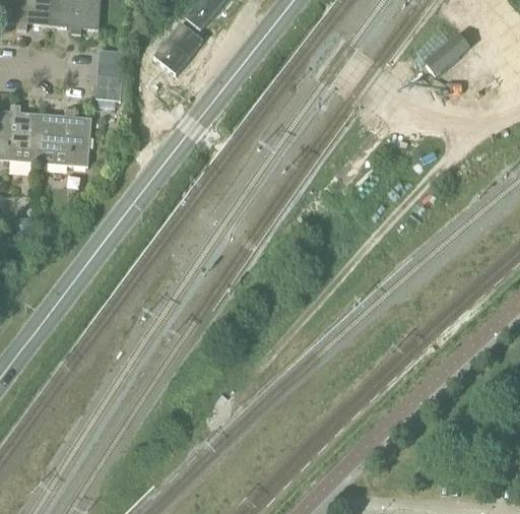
[(1,0),(0,15),(0,19),(17,21),(16,27),(26,28),(27,22),(50,24),(51,0),(1,0)]
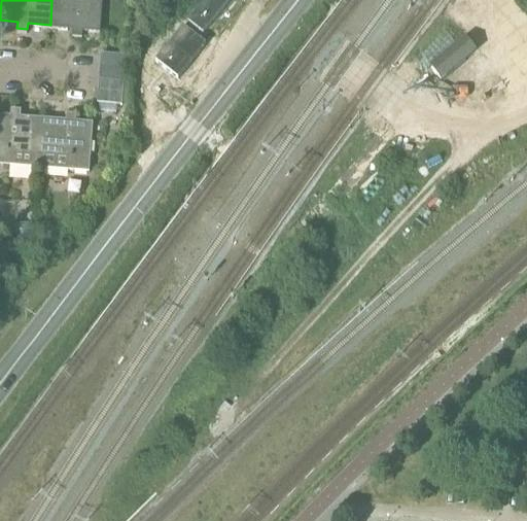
[(51,0),(50,25),(73,26),(72,32),(82,33),(83,27),(99,28),(101,0),(51,0)]
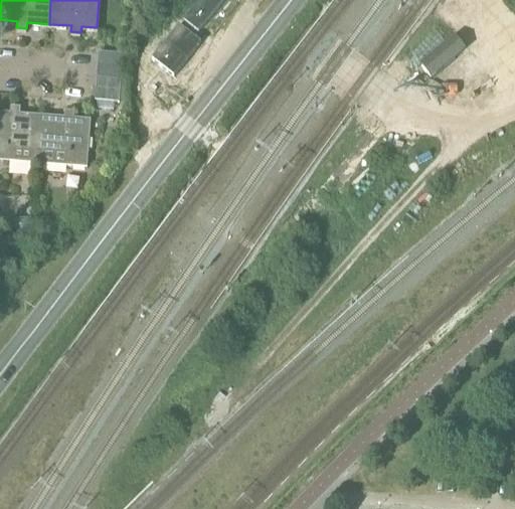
[(196,0),(184,16),(198,28),(221,0),(196,0)]
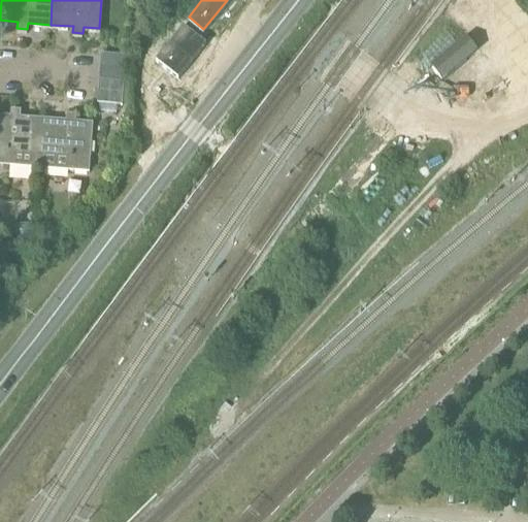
[(177,30),(156,57),(178,75),(199,49),(206,40),(184,22),(177,30)]
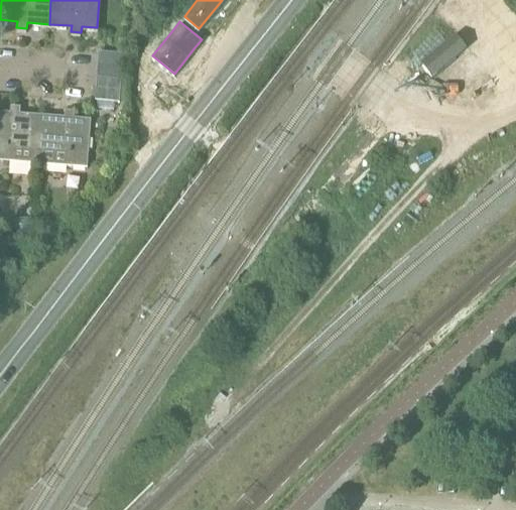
[(455,36),(422,62),(431,72),(463,45),(455,36)]
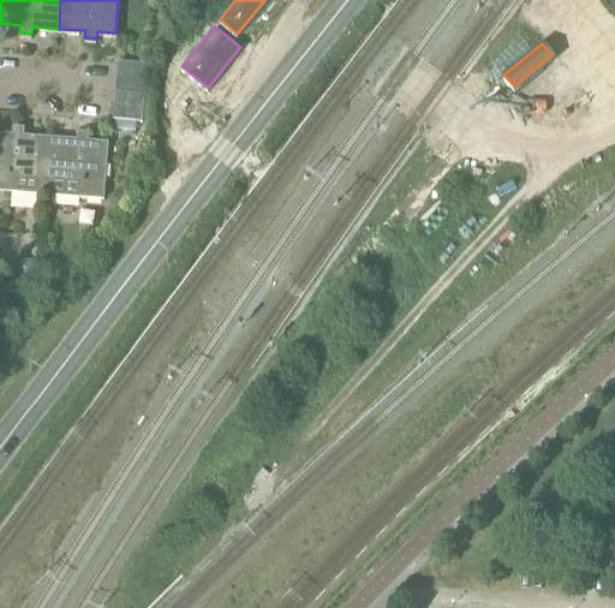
[(147,59),(118,57),(117,72),(145,75),(147,59)]
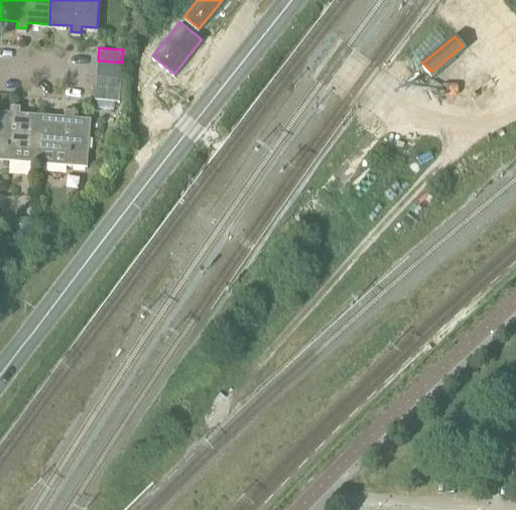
[(121,75),(122,62),(98,60),(97,73),(121,75)]
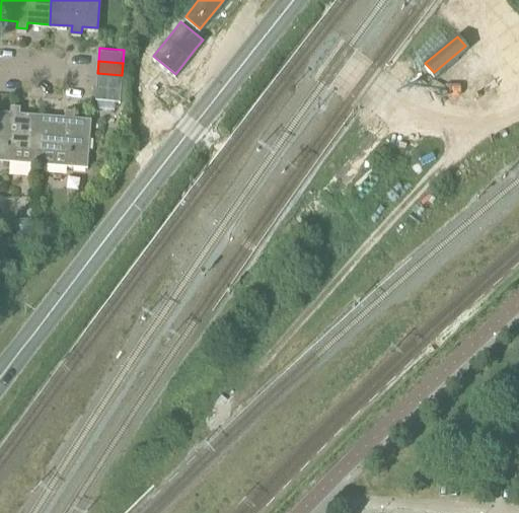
[(121,86),(122,75),(97,73),(96,85),(121,86)]
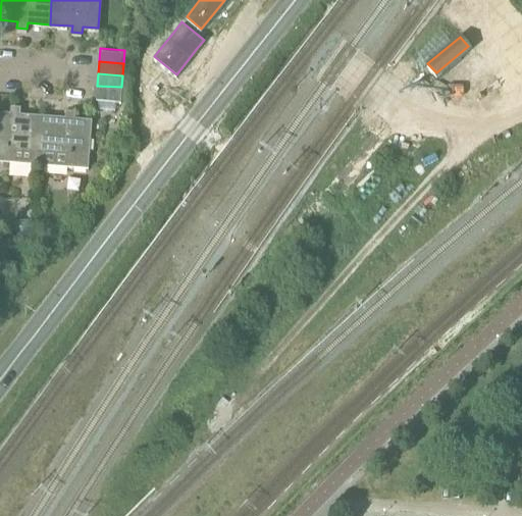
[(120,99),(121,87),(97,86),(96,98),(120,99)]
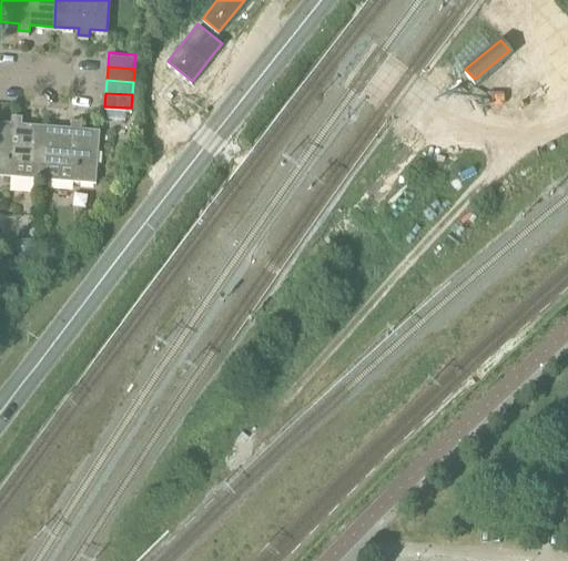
[(0,172),(11,174),(42,176),(47,123),(23,121),(23,114),(13,113),(12,121),(0,119),(0,172)]
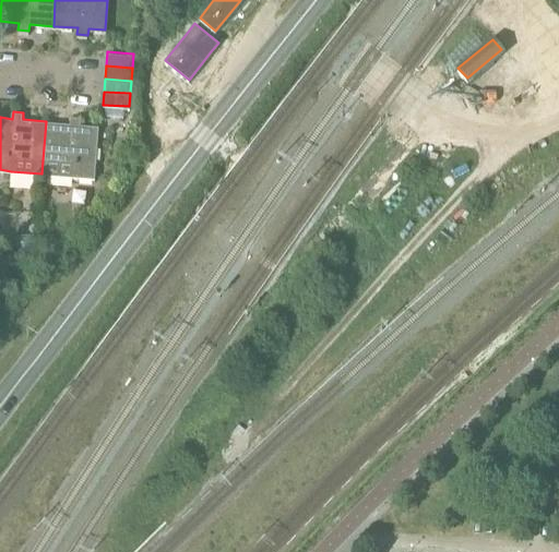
[(94,178),(98,126),(81,124),(82,117),(71,116),(70,123),(46,121),(42,174),(94,178)]
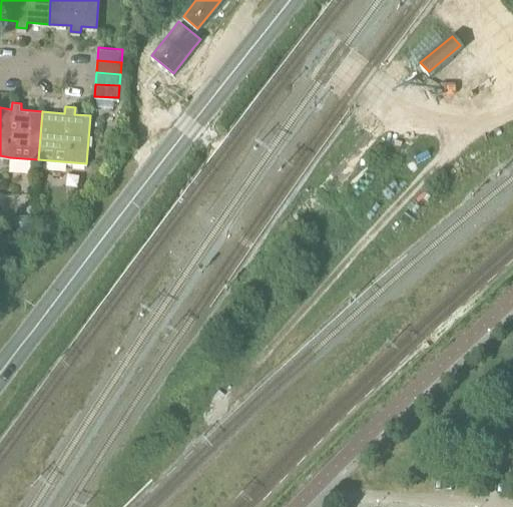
[(43,214),(42,225),(53,226),(54,215),(43,214)]
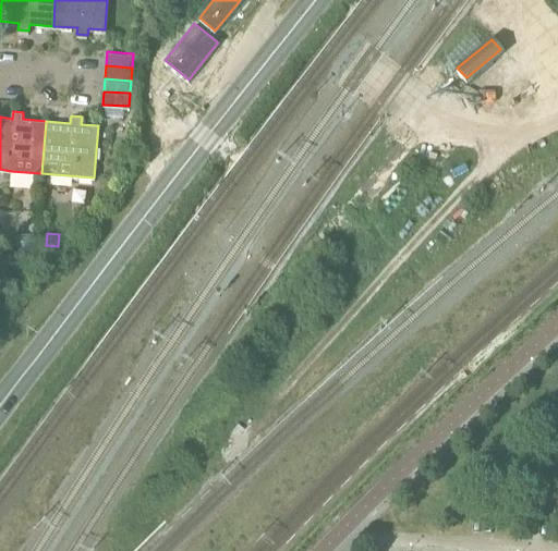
[(28,234),(16,237),(19,249),(31,246),(28,234)]
